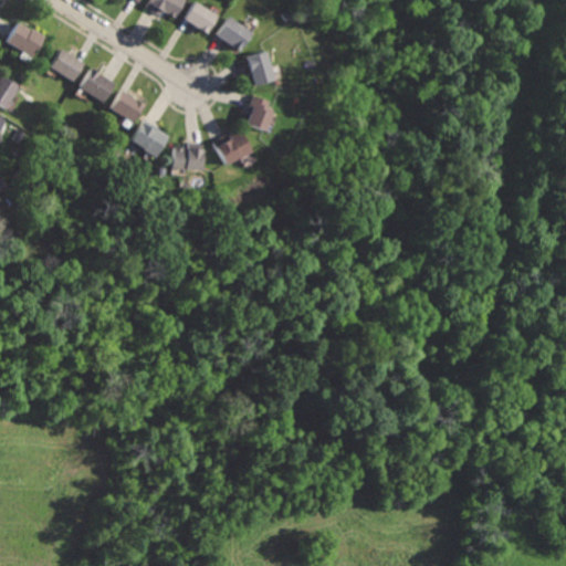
[(152,0),(147,8),(163,17),(166,12),(177,19),(188,0),(152,0)]
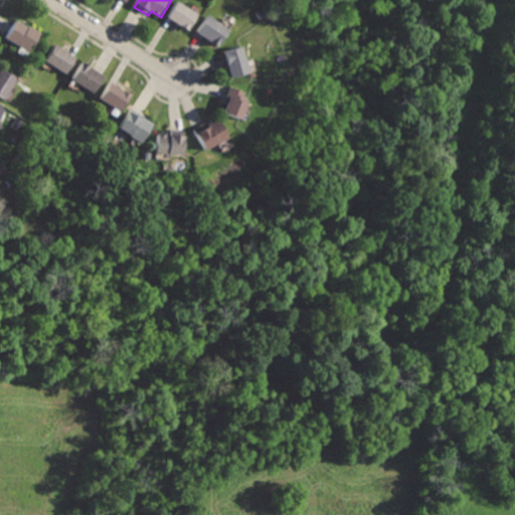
[(177,1),(168,19),(192,31),(201,13),(177,1)]
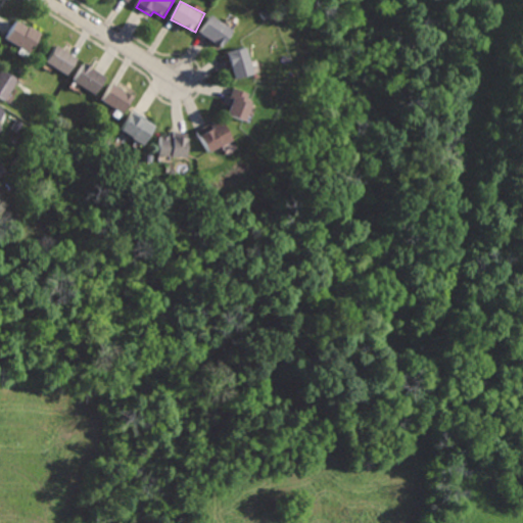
[(210,14),(200,31),(225,46),(235,29),(210,14)]
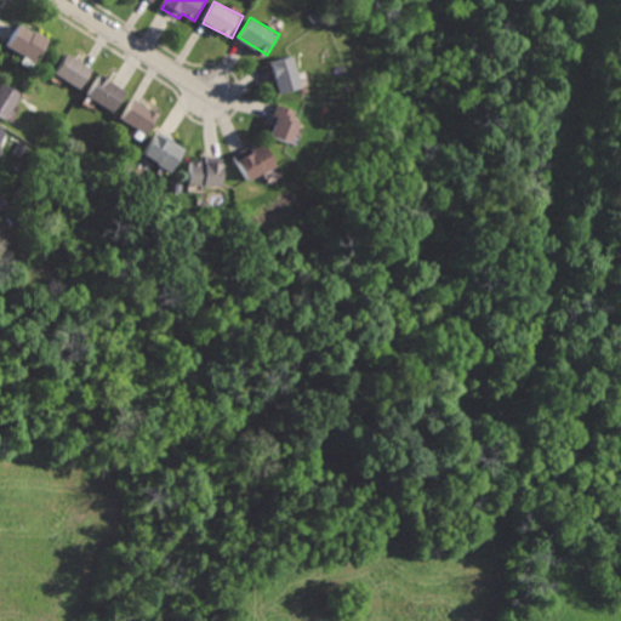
[(21,22),(7,46),(38,62),(51,38),(21,22)]
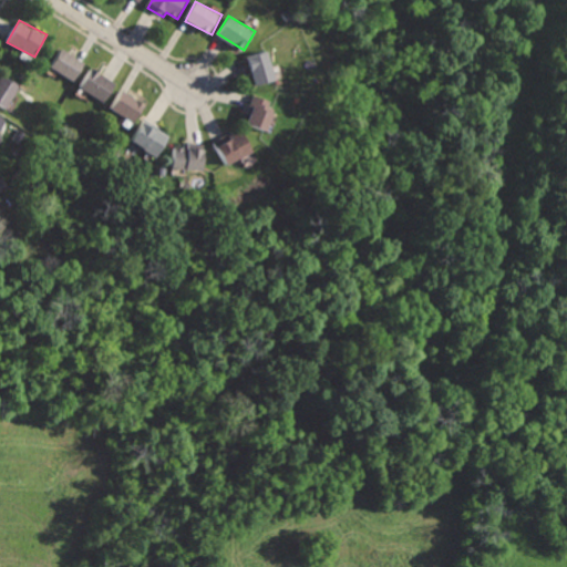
[(61,49),(51,69),(78,82),(88,62),(61,49)]
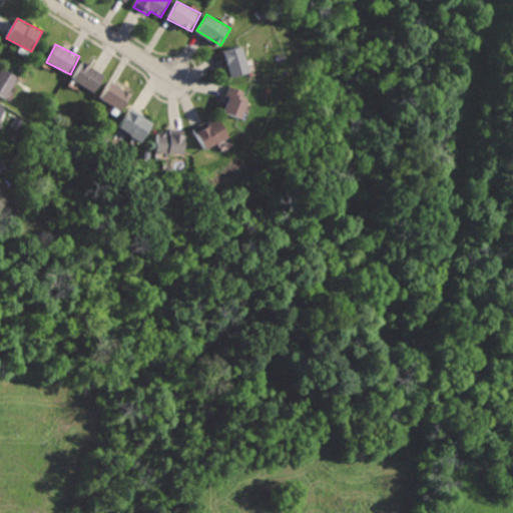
[(223,51),(232,79),(250,73),(241,45),(223,51)]
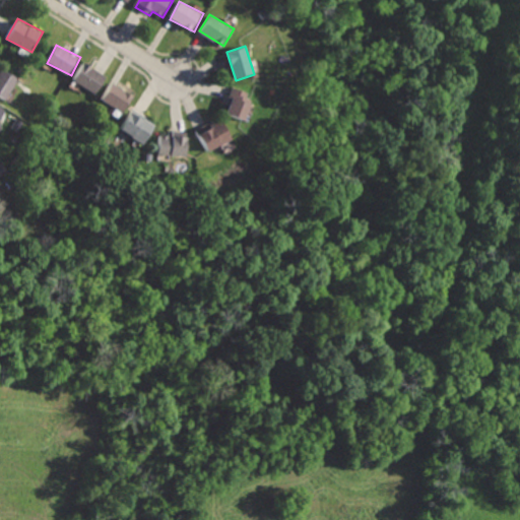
[(83,63),(74,80),(99,93),(108,76),(83,63)]
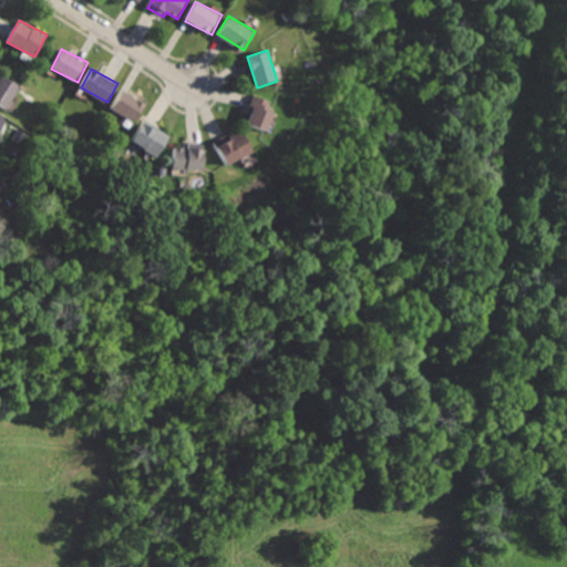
[(0,74),(0,104),(7,109),(20,85),(0,74)]
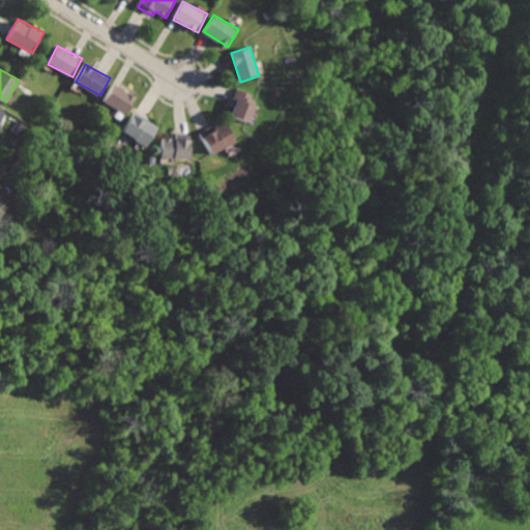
[(113,84),(101,104),(125,117),(137,97),(113,84)]
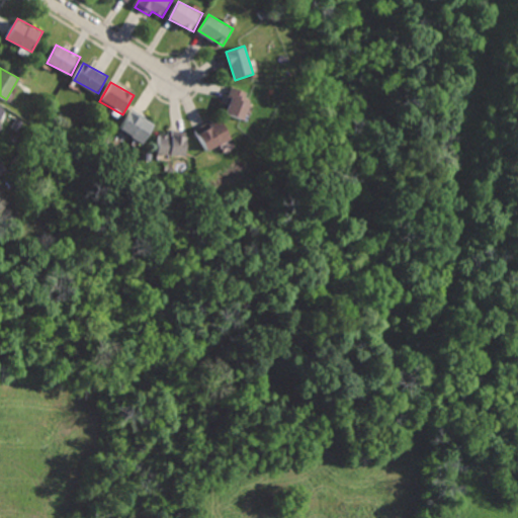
[(233,88),(226,114),(246,120),(253,93),(233,88)]
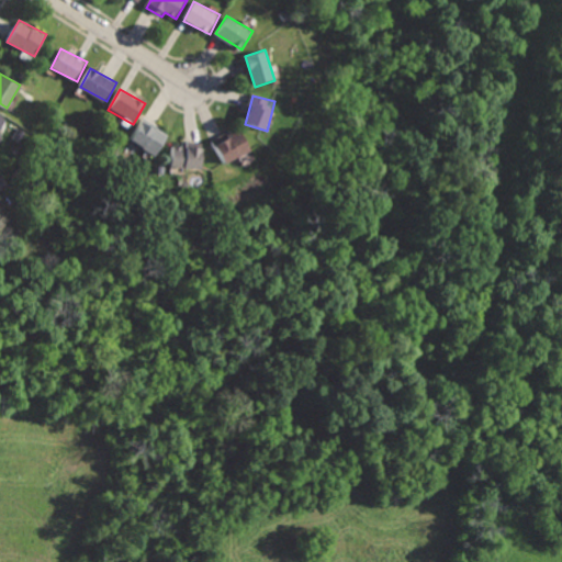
[(144,121),(131,142),(155,157),(168,136),(144,121)]
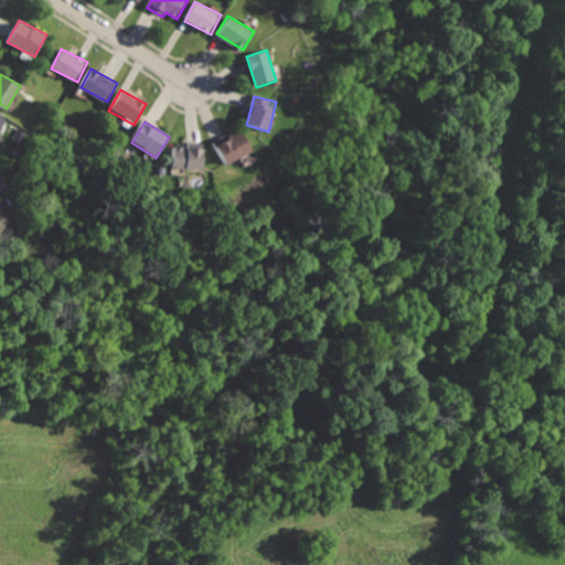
[(214,145),(224,167),(253,152),(243,131),(214,145)]
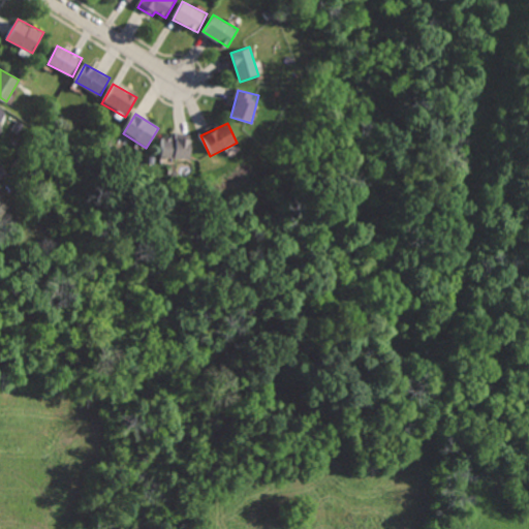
[(163,136),(162,159),(190,160),(191,137),(163,136)]
